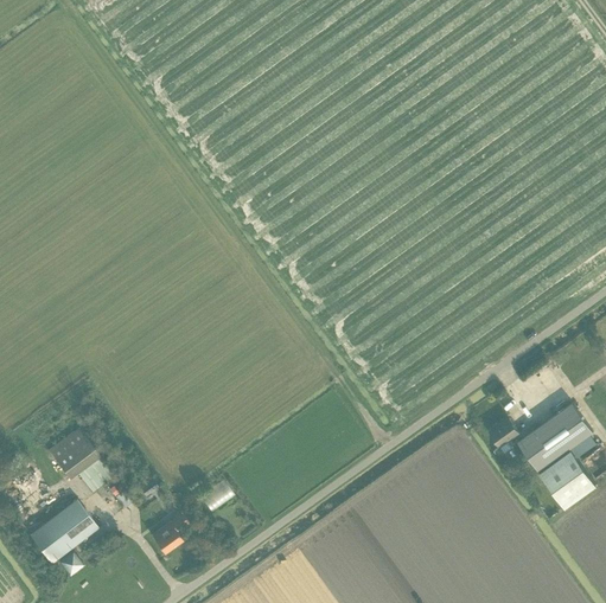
[(593,434),(572,405),(517,444),(565,510),(595,487),(569,450),(593,434)]
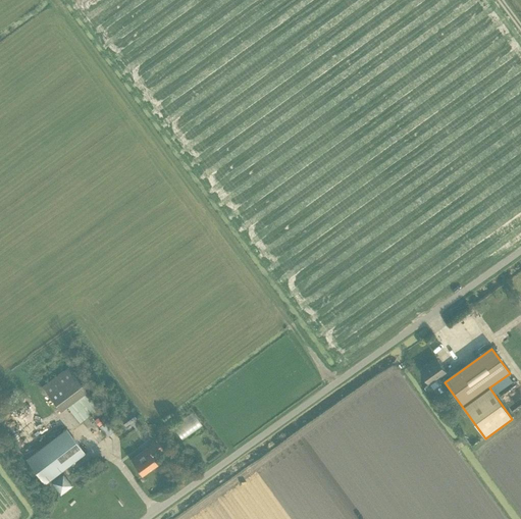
[(429,388),(447,375),(437,362),(420,375),(429,388)]
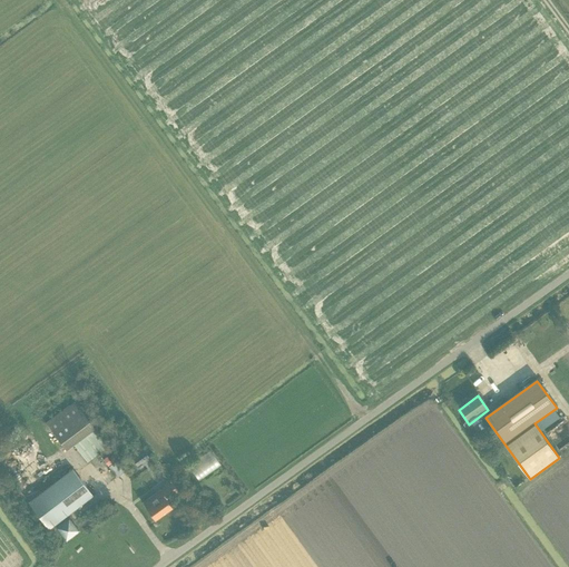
[(45,426),(48,430),(65,452),(72,447),(87,466),(108,449),(74,404),(45,426)]
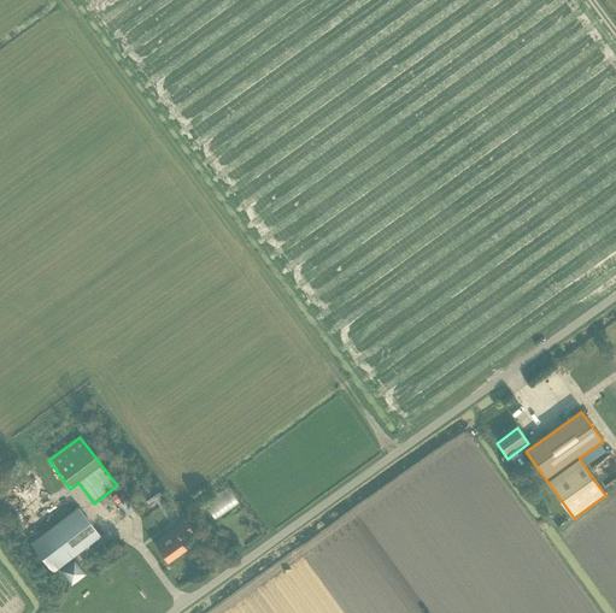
[(160,496),(153,487),(140,495),(147,506),(160,496)]
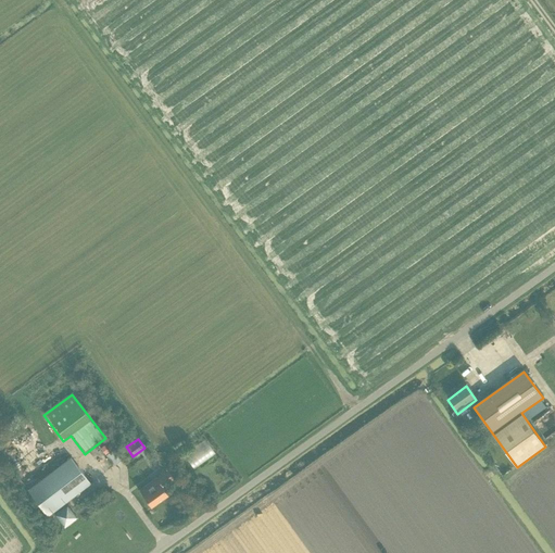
[(103,448),(100,451),(104,457),(109,454),(103,448)]
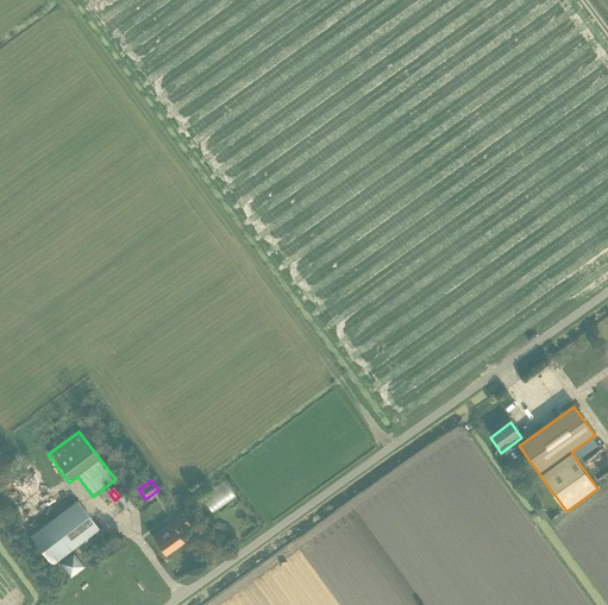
[(124,512),(133,505),(125,493),(116,500),(124,512)]
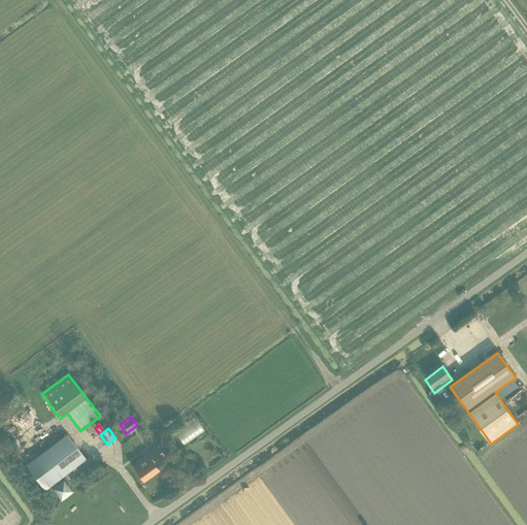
[(85,461),(66,435),(25,466),(43,492),(85,461)]
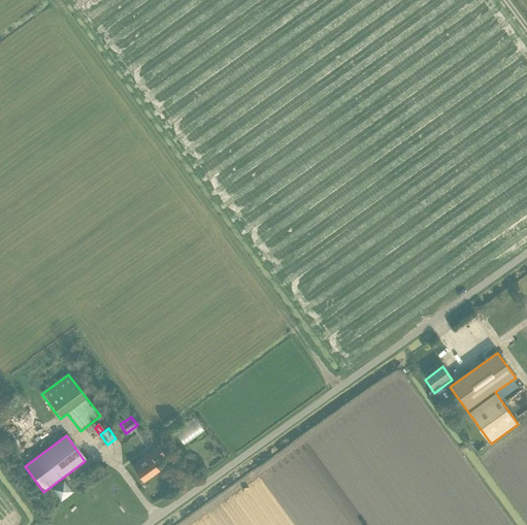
[(152,453),(131,468),(142,484),(159,472),(154,465),(165,457),(157,447),(151,451),(152,453)]
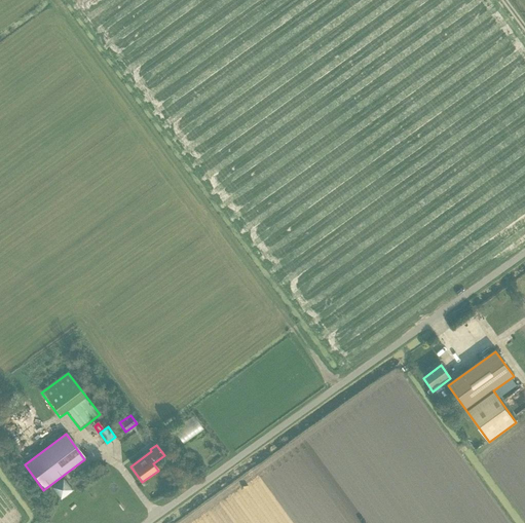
All buildings are outlined.
